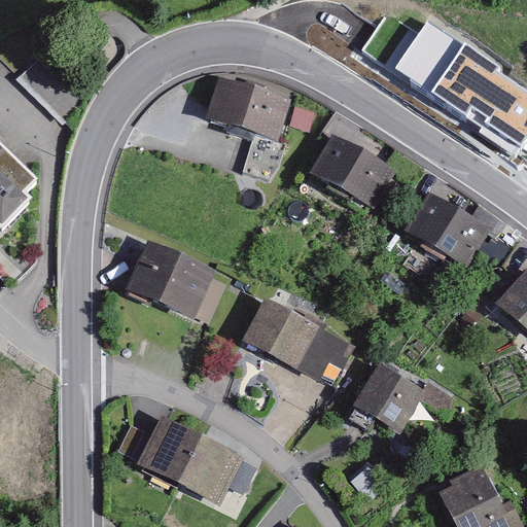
[(419,41),(385,19),(363,50),(517,153),(522,145),(526,148),(526,93),(497,73),(504,63),(464,36),(457,46),(429,27),(419,41)]
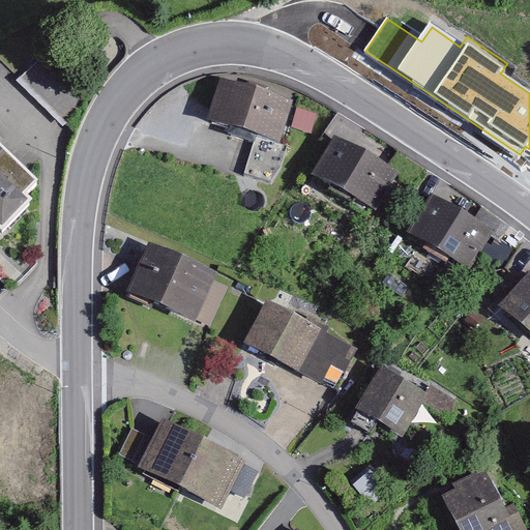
[(101,85),(54,42),(18,83),(65,125),(101,85)]
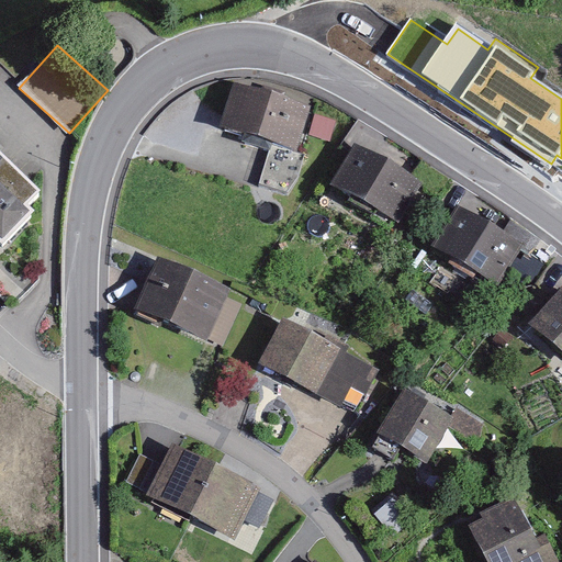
[(311,107),(234,83),(220,128),(244,135),(242,142),(270,150),(260,187),(288,193),(299,178),(304,156),(298,153),(311,107)]
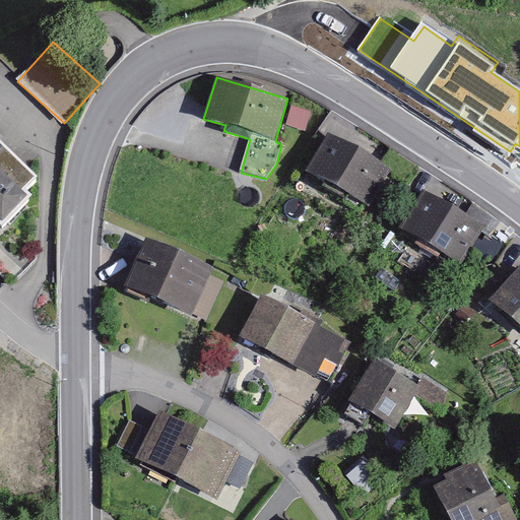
[(390,168),(328,133),(306,171),(370,206),(390,168)]
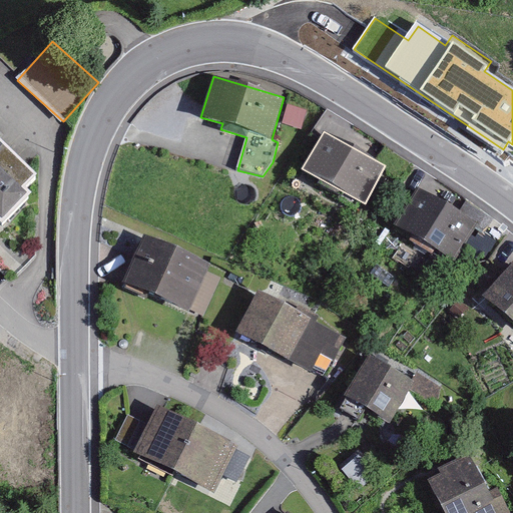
[(0,218),(2,221),(28,195),(19,186),(31,173),(0,142),(0,218)]
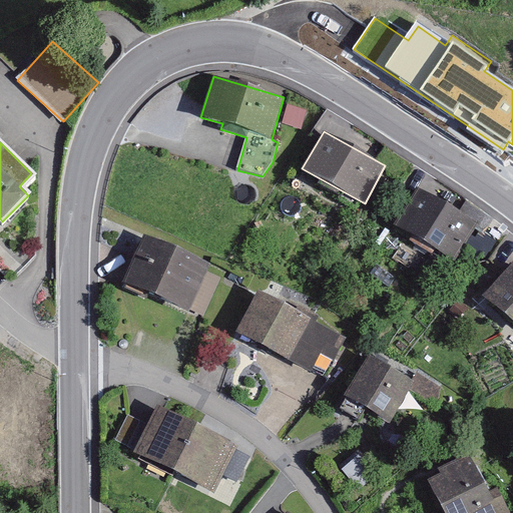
[(461,213),(417,184),(391,225),(456,267),(467,248),(485,261),(496,242),(482,233),(491,220),(467,204),(461,213)]
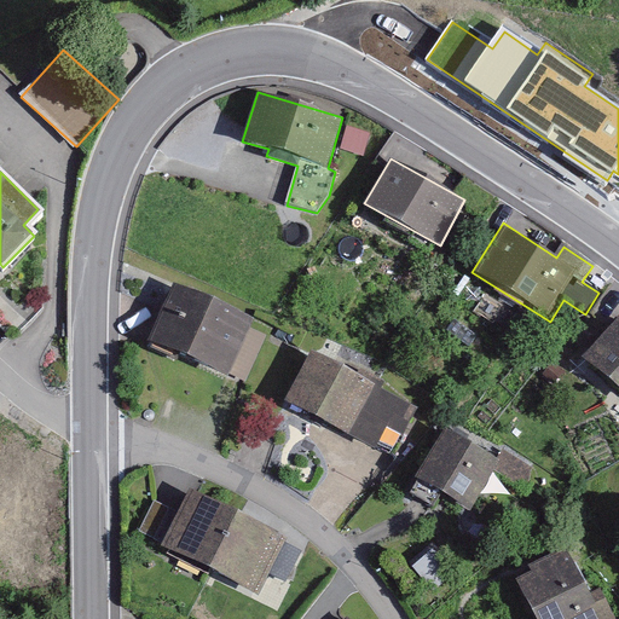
[(273,325),(184,289),(160,350),(249,386),(273,325)]
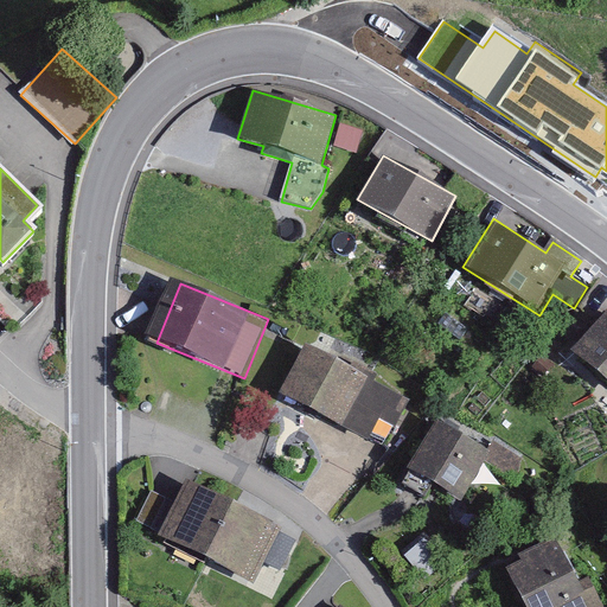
[(606,312),(573,351),(606,379),(606,312)]
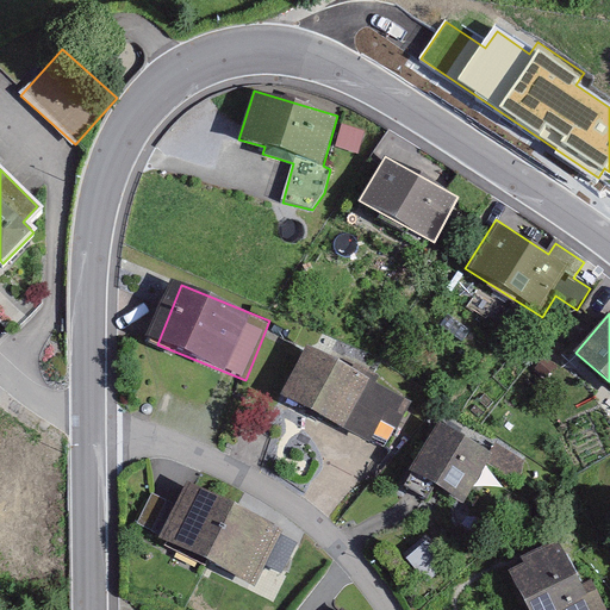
[(415,406),(316,350),(286,402),(385,459),(415,406)]
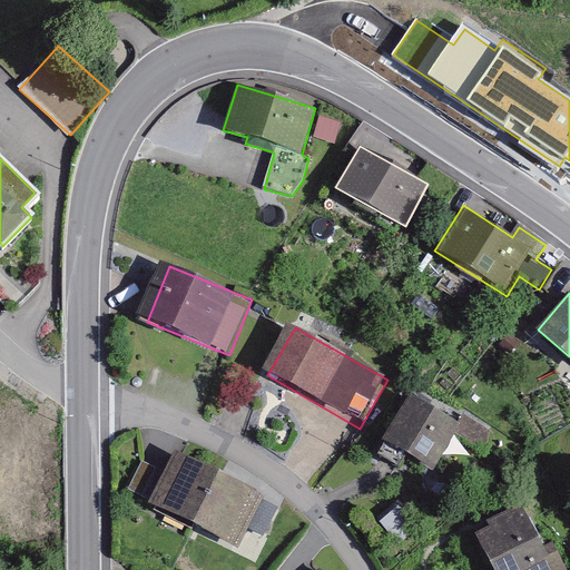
[(462,423),(411,393),(374,452),(399,467),(406,453),(433,469),(462,423)]
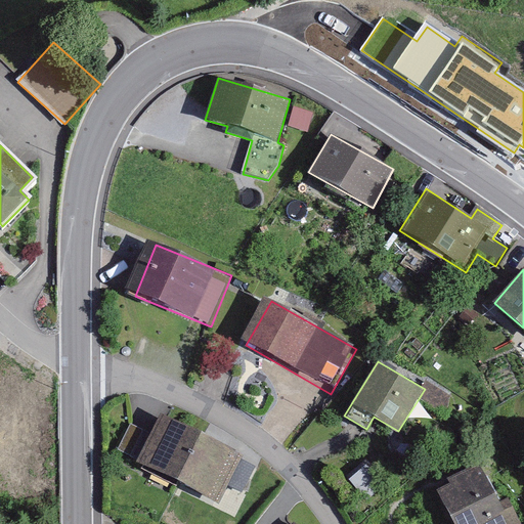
[(160,435),(130,420),(116,449),(146,465),(144,470),(225,511),(236,488),(247,493),(262,465),(169,418),(160,435)]
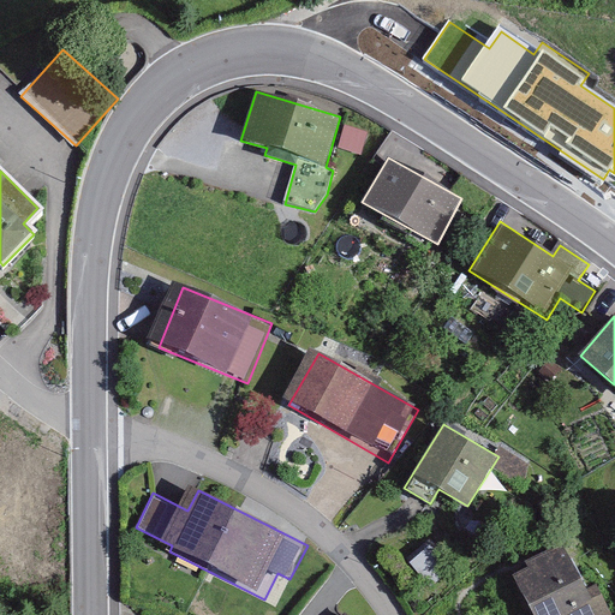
[(589,590),(565,543),(525,562),(529,568),(514,575),(533,614),(610,614),(596,586),(589,590)]
